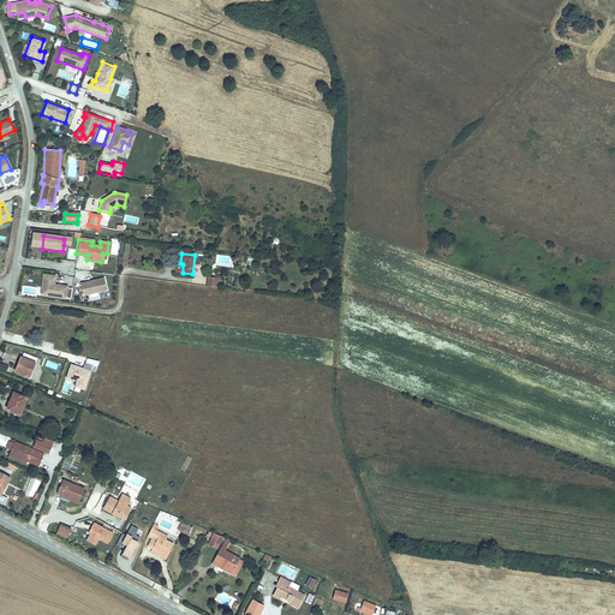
[(65,299),(66,288),(53,287),(53,285),(54,276),(42,275),(41,288),(43,288),(42,296),(65,299)]
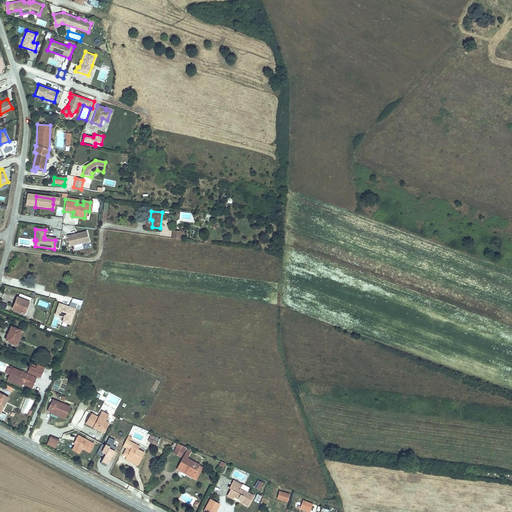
[(174,231),(173,239),(181,240),(181,232),(174,231)]
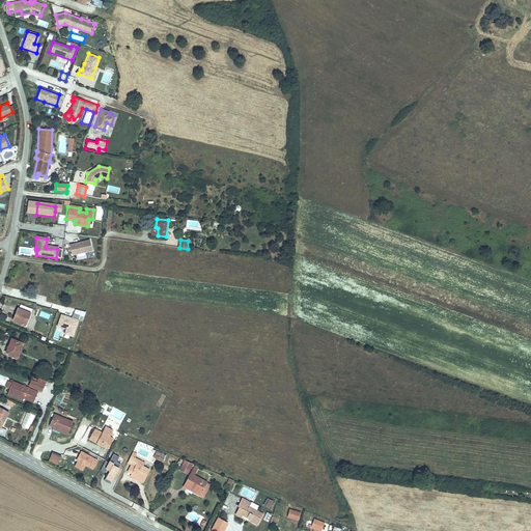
[(91,251),(88,241),(68,246),(71,256),(91,251)]
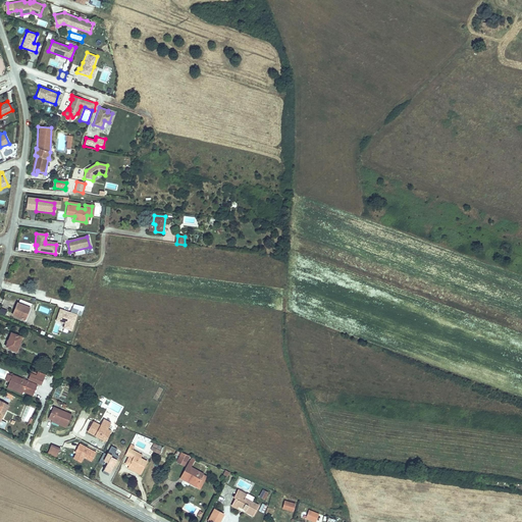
[(17,303),(12,314),(22,319),(29,308),(17,303)]
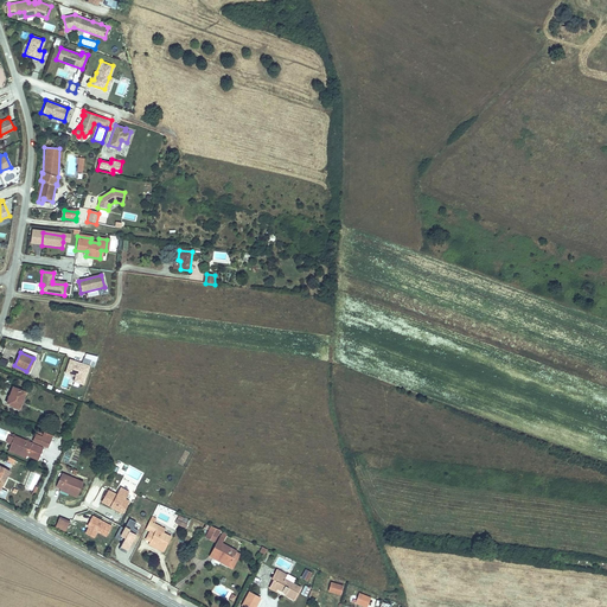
[(80,383),(84,384),(89,365),(94,366),(96,360),(84,357),(83,362),(70,358),(63,382),(78,385),(80,383)]
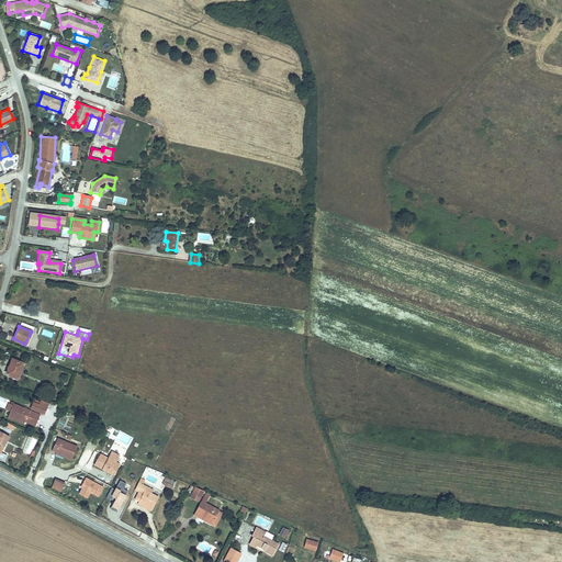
[(13,358),(7,374),(19,379),(25,363),(13,358)]
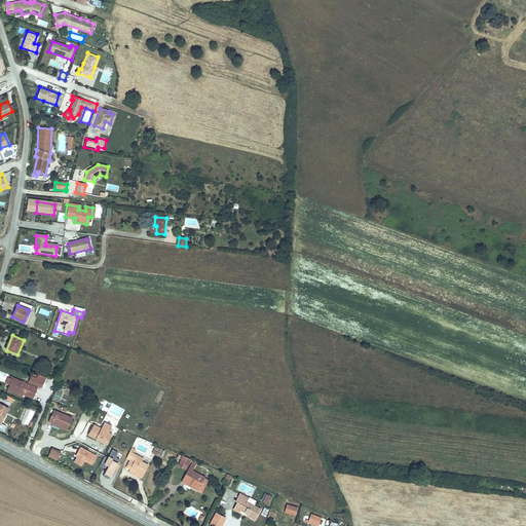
[(11,378),(7,389),(22,396),(25,390),(35,395),(36,388),(11,378)]
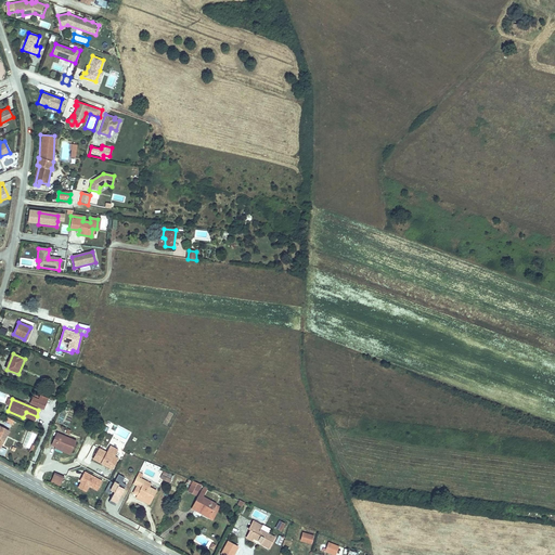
[(23,417),(8,411),(5,414),(22,421),(23,417)]
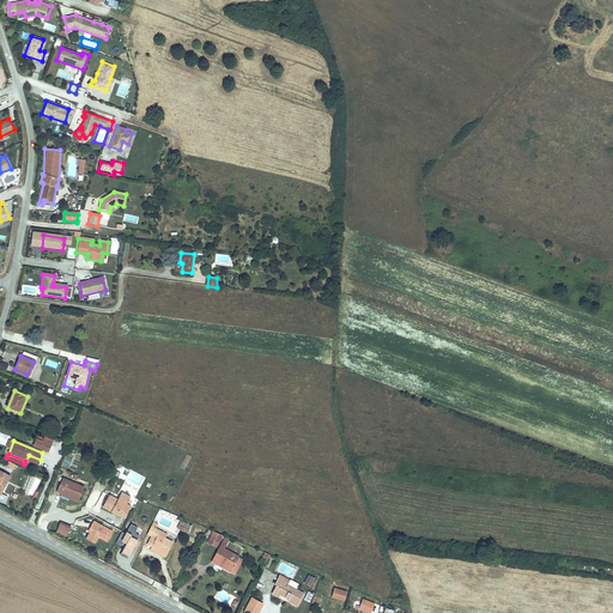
[(31,475),(24,491),(32,495),(40,479),(31,475)]
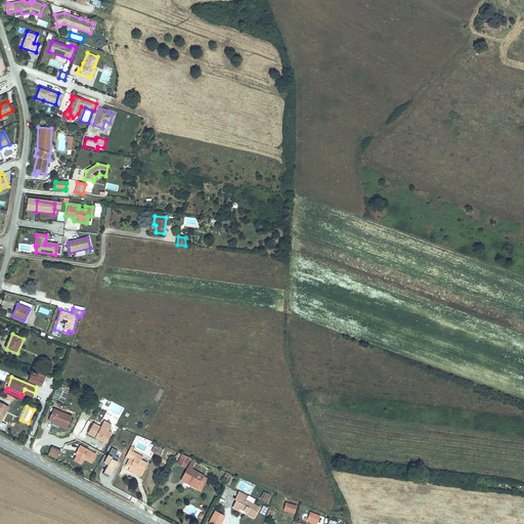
[(51,422),(67,428),(71,417),(53,409),(48,420),(51,422)]
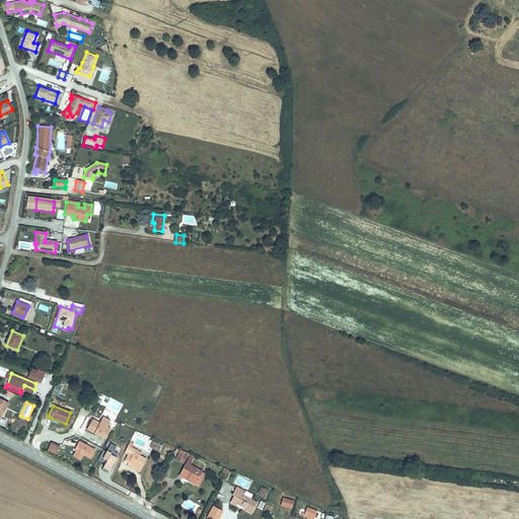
[(50,420),(51,421),(65,426),(66,424),(51,418),(50,420)]
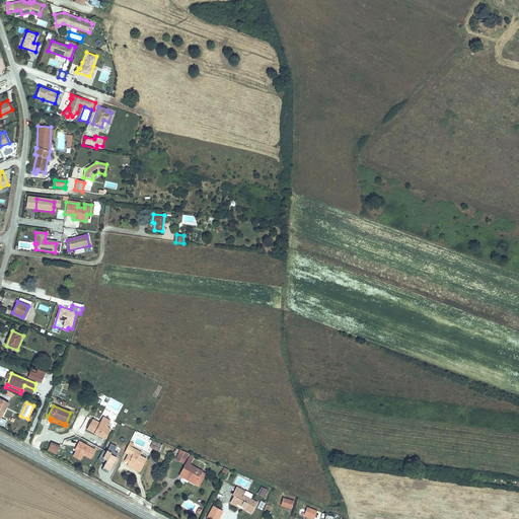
[(154,440),(150,446),(158,452),(162,445),(154,440)]
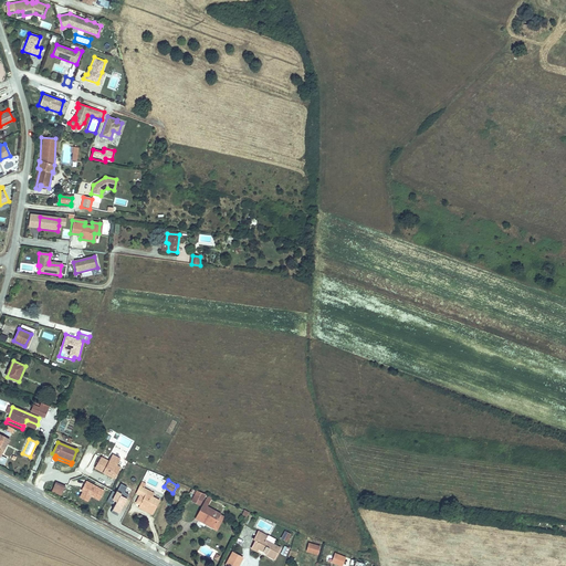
[(61,498),(64,490),(54,486),(52,494),(61,498)]
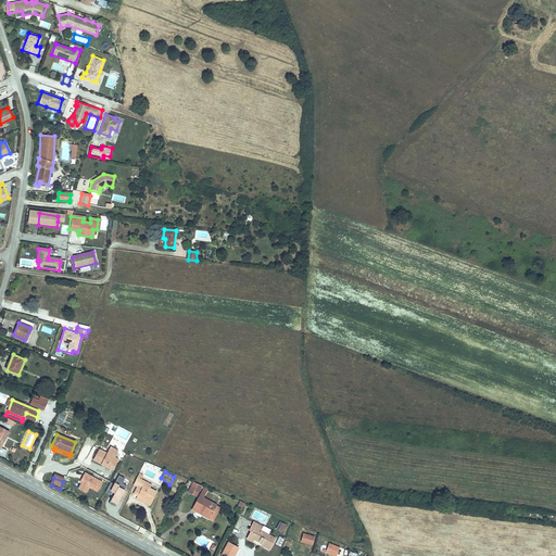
[(136,478),(133,484),(139,489),(136,495),(144,500),(144,501),(148,503),(154,491),(141,484),(142,481),(136,478)]
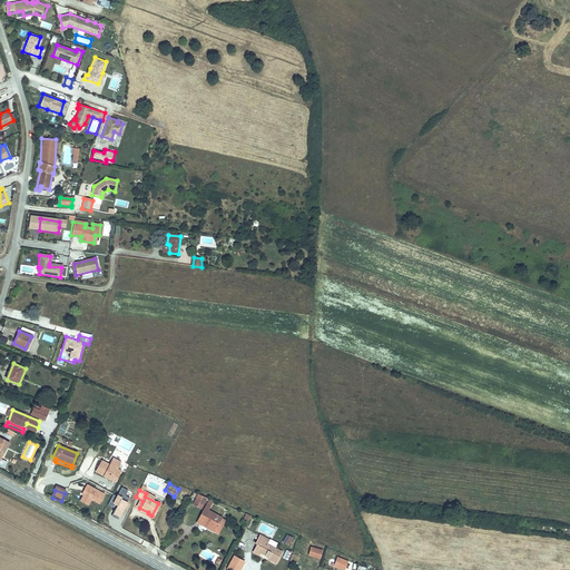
[(192,503),(203,509),(207,498),(197,492),(192,503)]
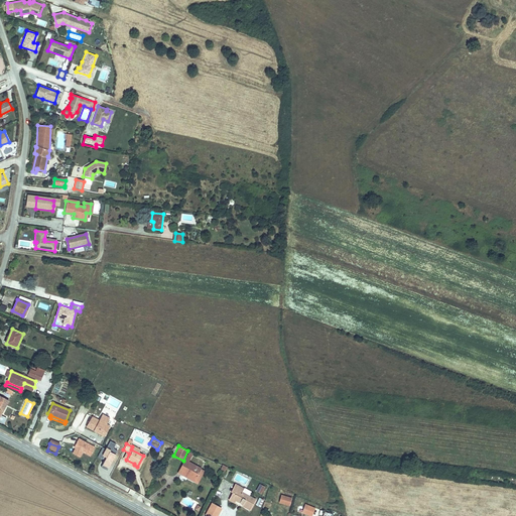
[(184,466),(180,474),(183,475),(185,474),(194,479),(199,468),(187,462),(188,459),(184,457),(181,464),(184,466)]
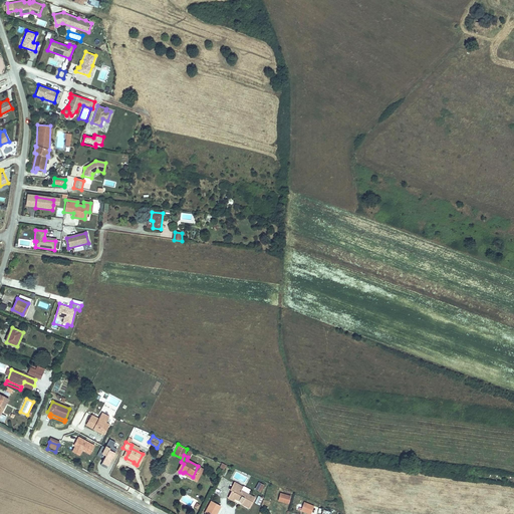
[(260,492),(264,484),(259,481),(255,489),(260,492)]
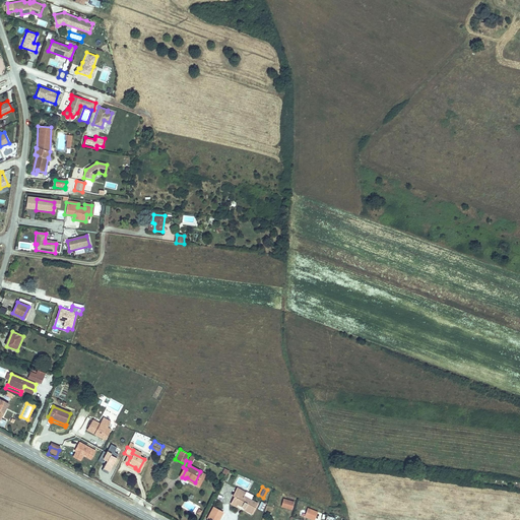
[(243,496),(235,492),(232,497),(235,498),(231,504),(236,507),(238,505),(244,508),(244,510),(252,514),(258,504),(243,496)]
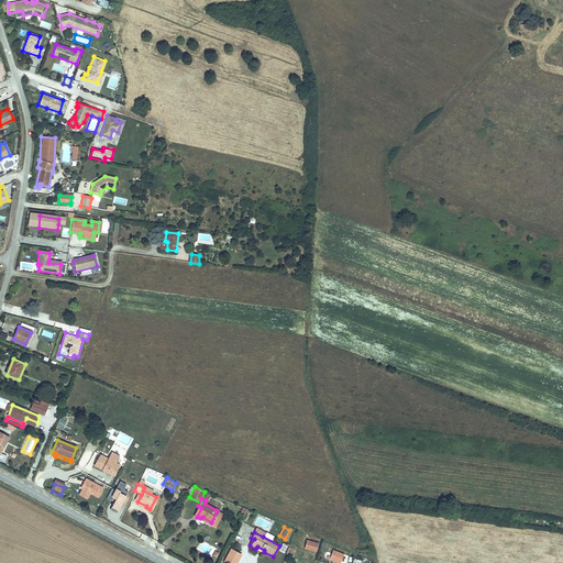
[(317,552),(319,544),(309,541),(307,549),(317,552)]
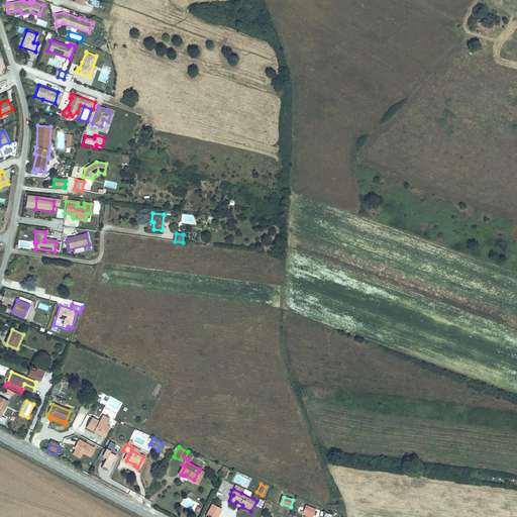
[(205,516),(217,516),(222,508),(211,503),(205,516)]
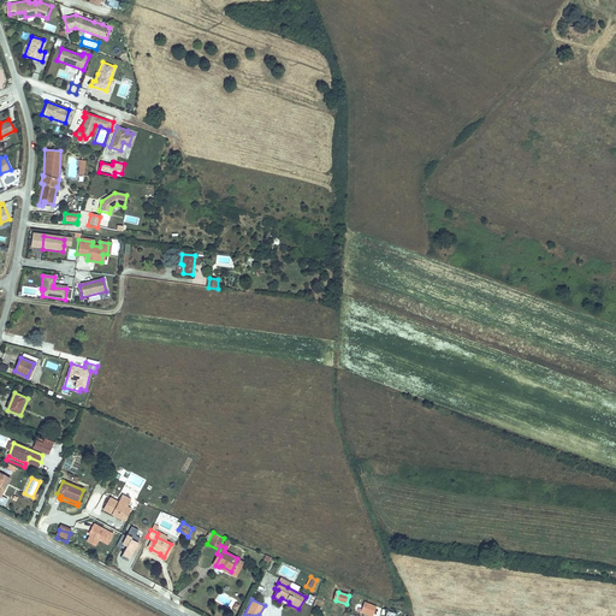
[(372,615),(373,615),(378,608),(366,604),(362,612),(372,615)]
